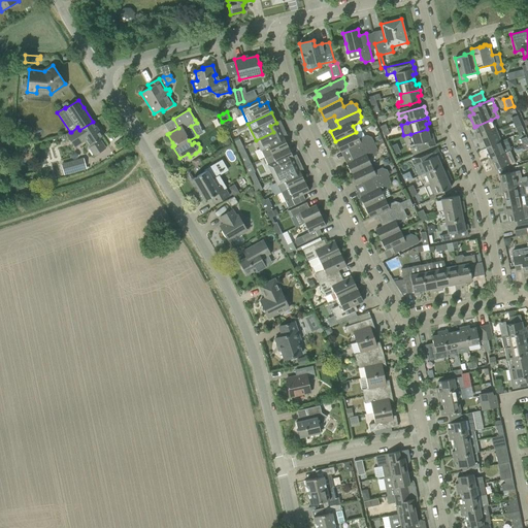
[(496,130),(491,120),(476,126),(479,132),(476,133),(479,137),(496,130)]
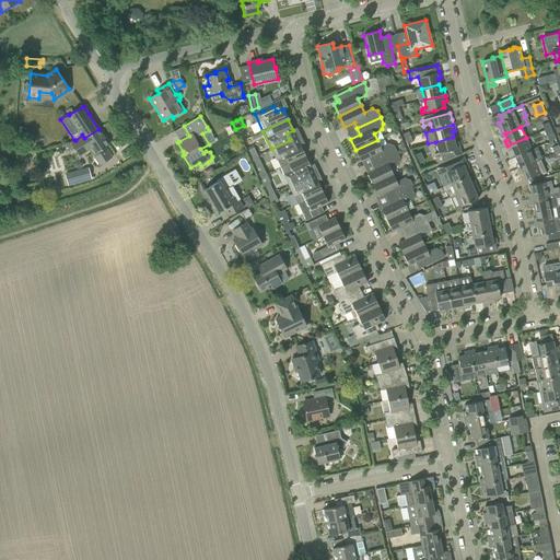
[(109,144),(98,129),(84,138),(82,135),(76,140),(74,140),(70,143),(79,156),(91,149),(95,155),(94,156),(100,165),(112,158),(105,148),(109,144)]
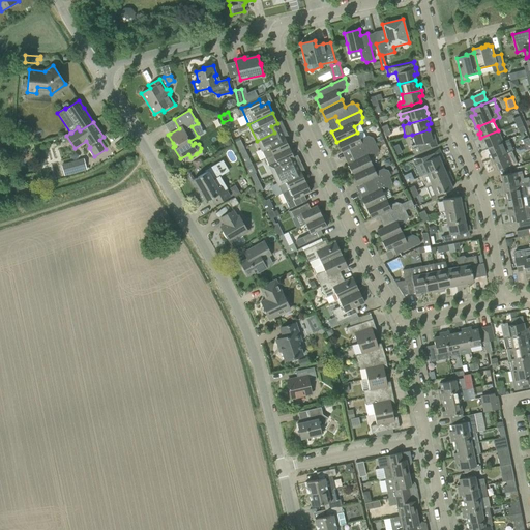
[(430,135),(429,129),(412,135),(415,145),(410,147),(413,155),(437,146),(434,134),(430,135)]
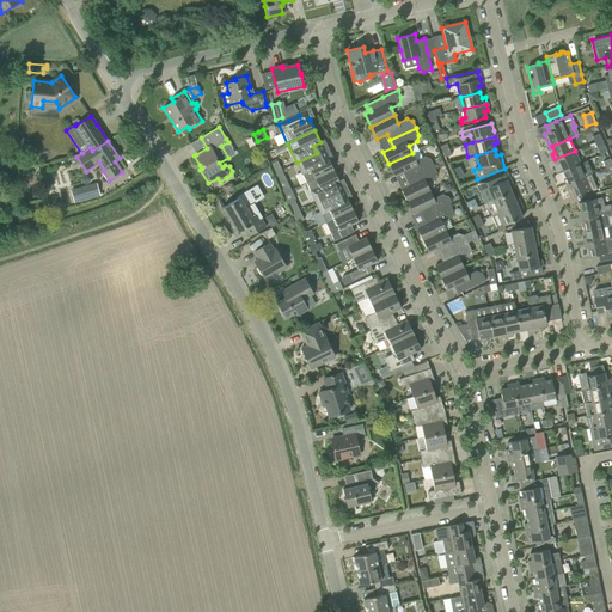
[(580,164),(575,151),(555,159),(557,165),(560,164),(563,171),(580,164)]
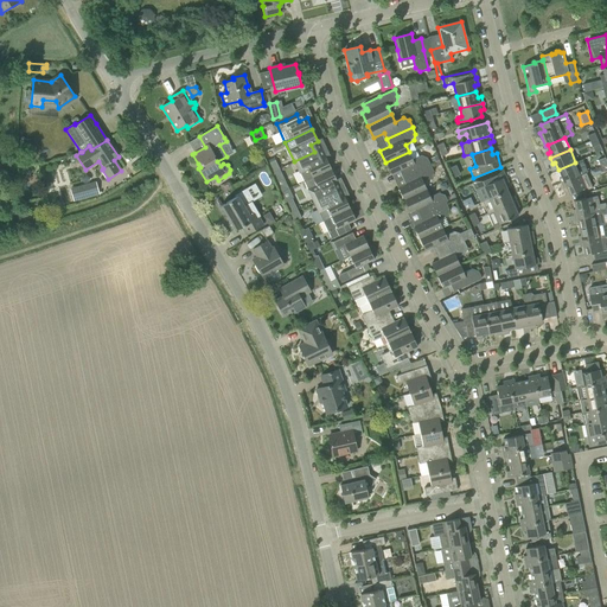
[(318,160),(314,152),(294,161),(304,181),(331,168),(325,157),(318,160)]
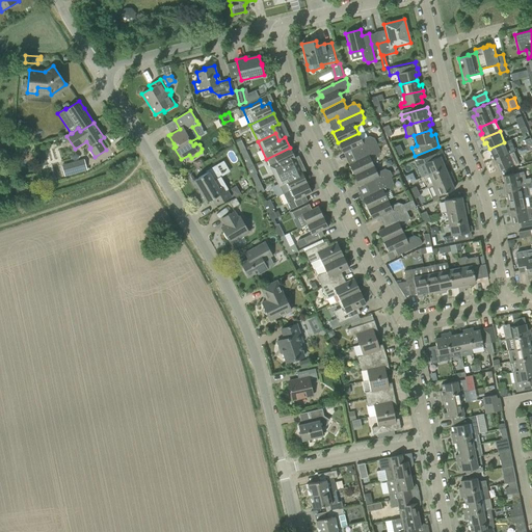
[(362,139),(358,133),(338,142),(343,153),(352,149),(354,155),(377,144),(374,138),(369,136),(362,139)]
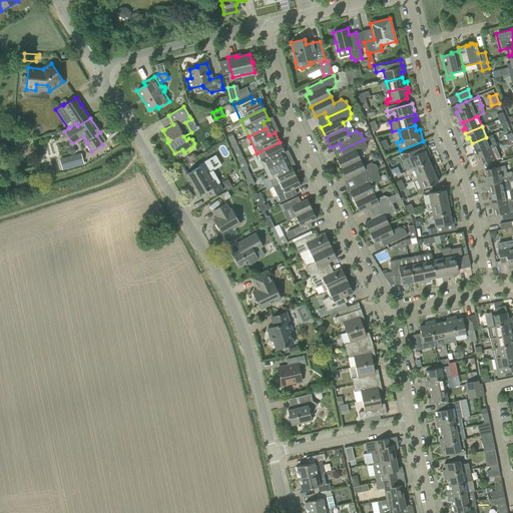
[(492,134),(486,137),(472,143),(474,149),(472,150),(474,154),(491,147),(495,145),(496,145),(492,134)]
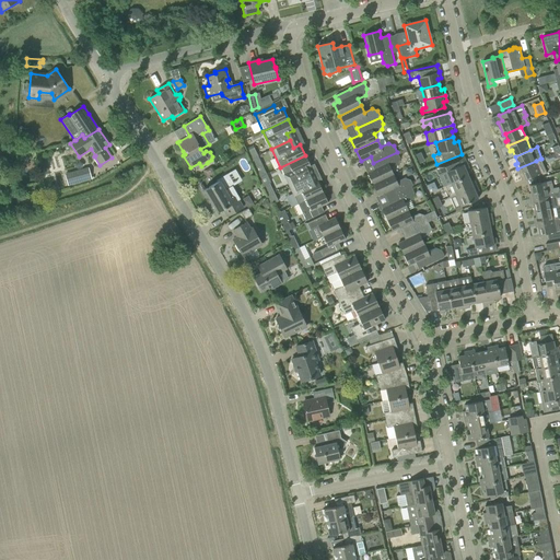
[(246,151),(249,160),(258,155),(254,148),(246,151)]
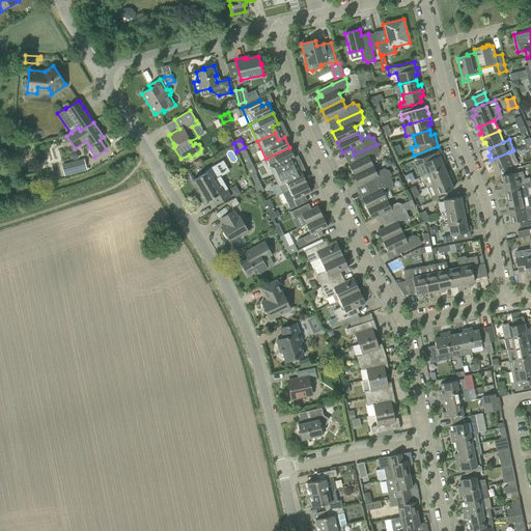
[(379,150),(376,144),(354,155),(357,160),(347,165),(353,175),(372,166),(369,159),(378,156),(379,150)]
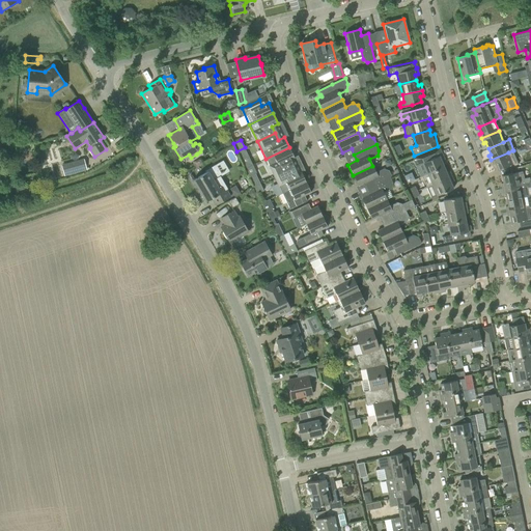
[(398,145),(393,147),(396,156),(401,154),(398,145)]
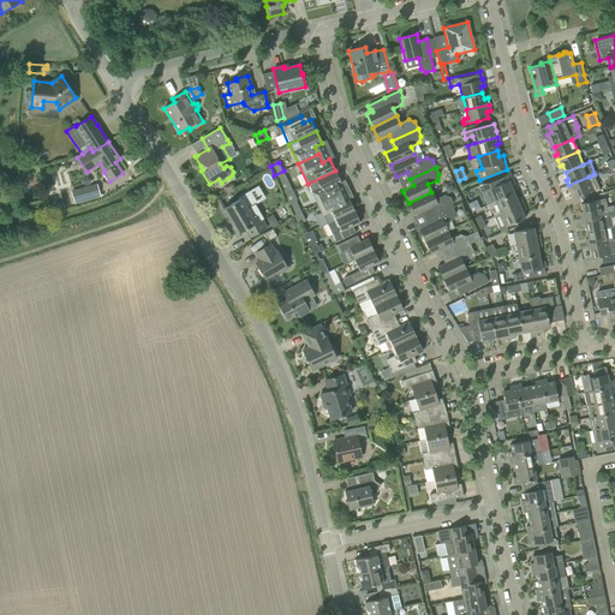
[(287,179),(284,171),(274,175),(278,183),(287,179)]
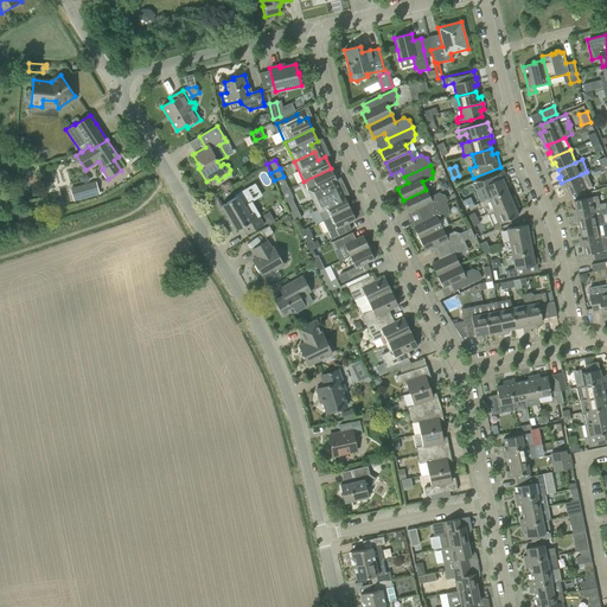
[(337,180),(331,168),(304,181),(313,202),(333,192),(330,184),(337,180)]
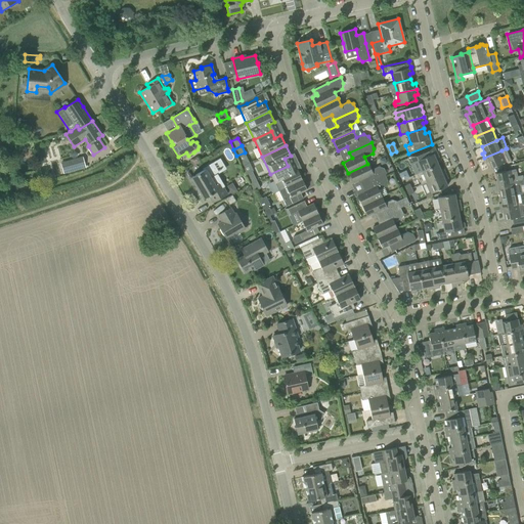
[(438,158),(434,146),(407,158),(410,164),(417,161),(422,172),(438,165),(435,159),(438,158)]
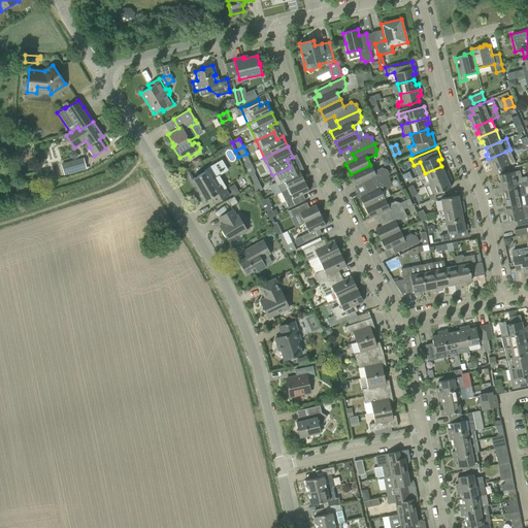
[(509,150),(505,152),(488,159),(490,164),(492,163),(495,169),(509,163),(512,164),(515,163),(509,150)]
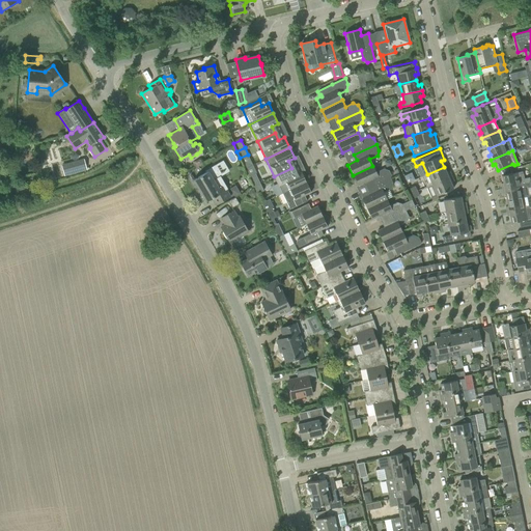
[(84,160),(67,164),(71,174),(86,170),(84,160)]
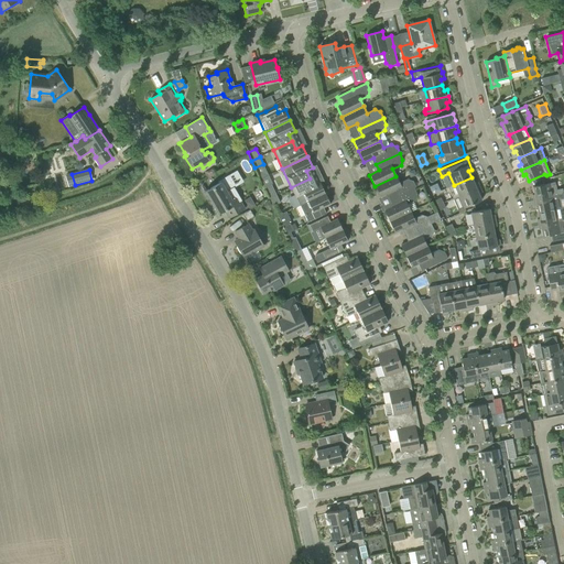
[(220,180),(221,182),(205,192),(218,214),(224,210),(229,218),(245,209),(240,202),(242,201),(241,199),(241,201),(232,185),(235,184),(229,174),(220,180)]
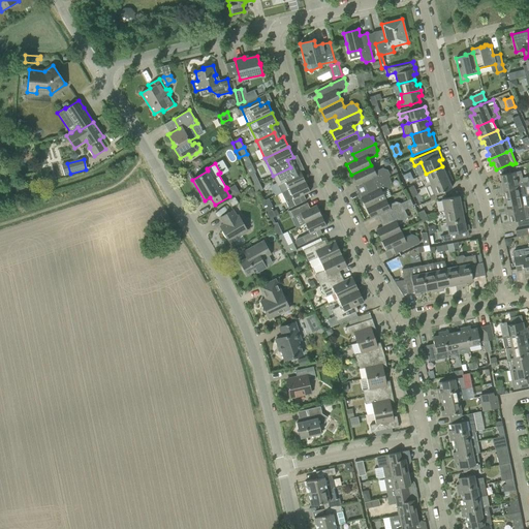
[(255,173),(252,164),(244,167),(248,176),(255,173)]
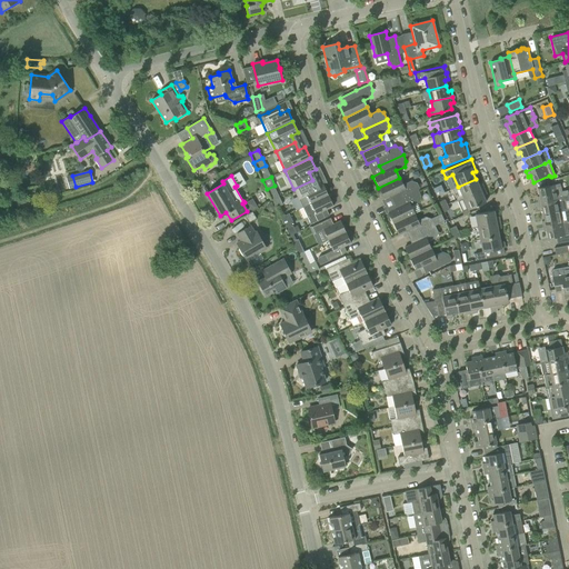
[(421,185),(419,188),(417,182),(411,181),(402,185),(399,178),(378,188),(383,199),(393,195),(396,200),(393,201),(395,201),(418,190),(428,186),(425,181),(422,182),(421,185)]
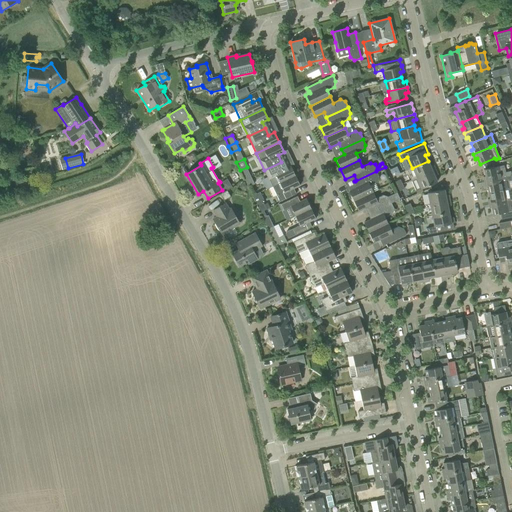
[(416,178),(435,170),(433,165),(430,166),(428,161),(412,168),(406,170),(411,180),(416,178)]
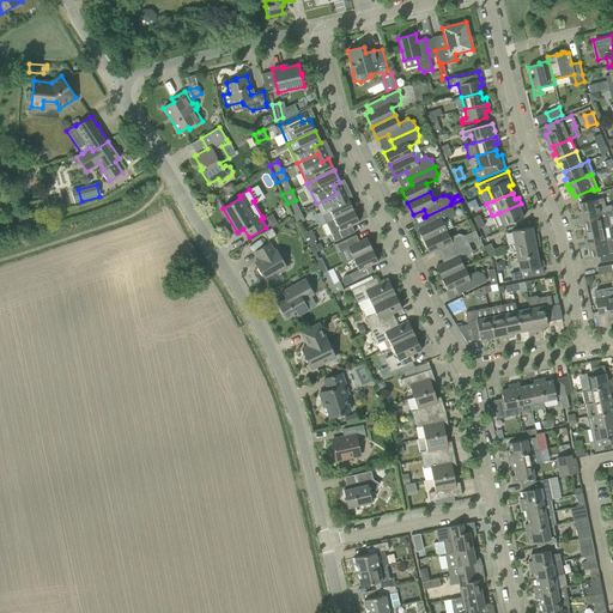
[(320,212),(313,216),(319,226),(326,223),(353,210),(349,200),(347,198),(340,201),(337,195),(337,194),(316,204),(317,205),(320,212)]
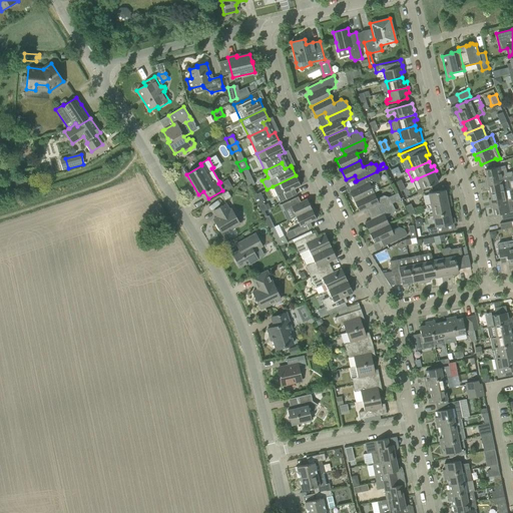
[(506,172),(504,165),(500,166),(484,169),(486,176),(484,177),(485,181),(512,176),(511,171),(506,172)]
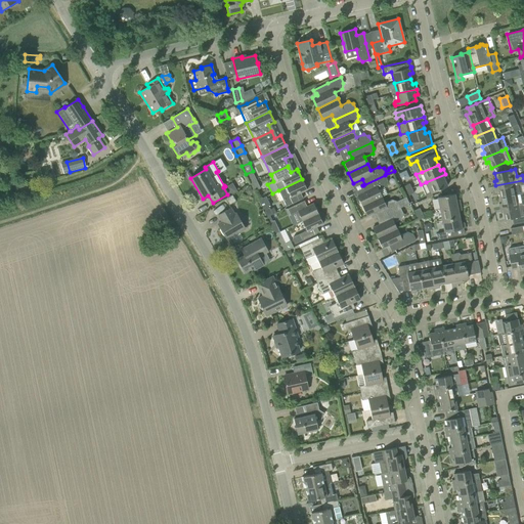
[(447,179),(445,174),(426,182),(431,193),(447,186),(444,180),(447,179)]
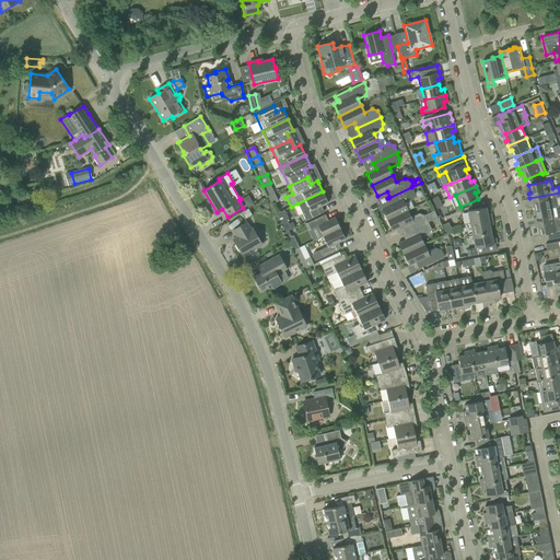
[(415,194),(411,187),(388,198),(391,205),(382,209),(386,220),(408,210),(405,203),(412,199),(415,194)]
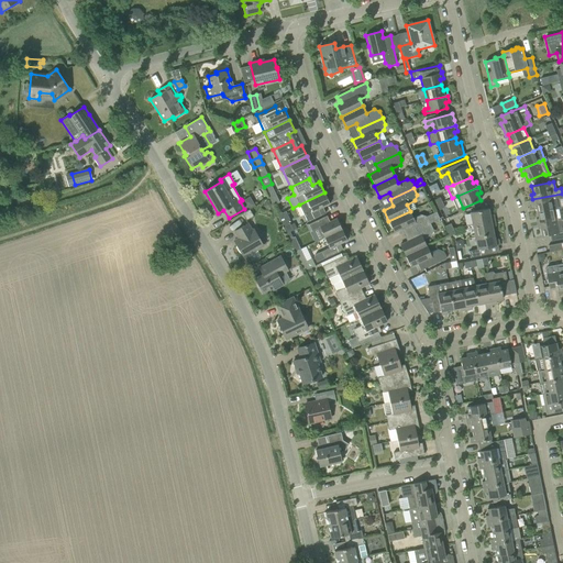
[(330,203),(324,192),(299,205),(307,222),(316,218),(326,213),(322,207),(330,203)]
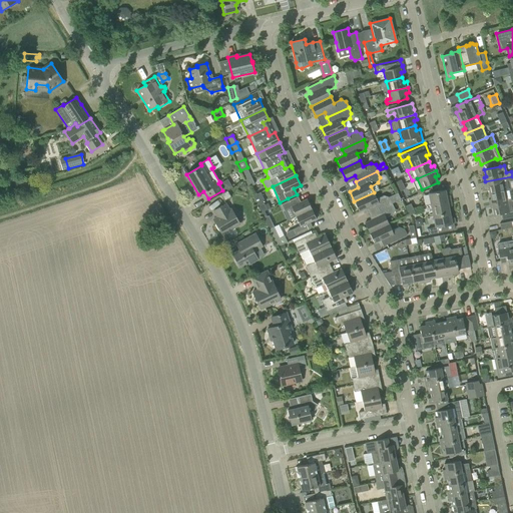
[(254,184),(250,176),(244,179),(247,185),(248,187),(254,184)]
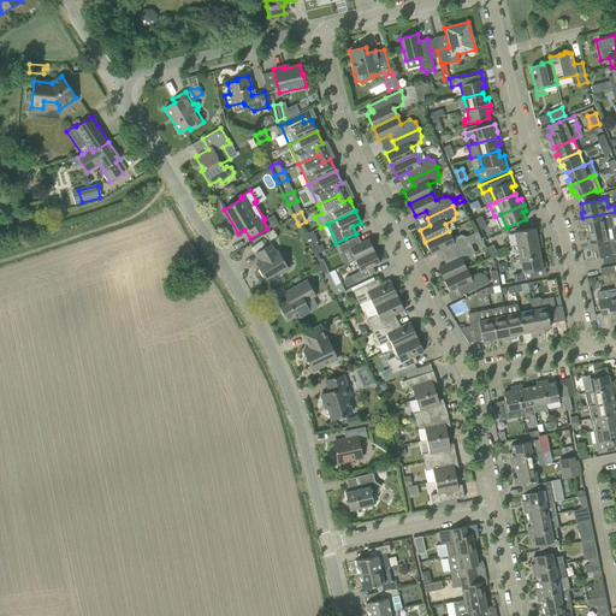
[(615,217),(615,215),(615,212),(582,218),(584,224),(586,223),(587,231),(606,227),(614,226),(611,218),(615,217)]
